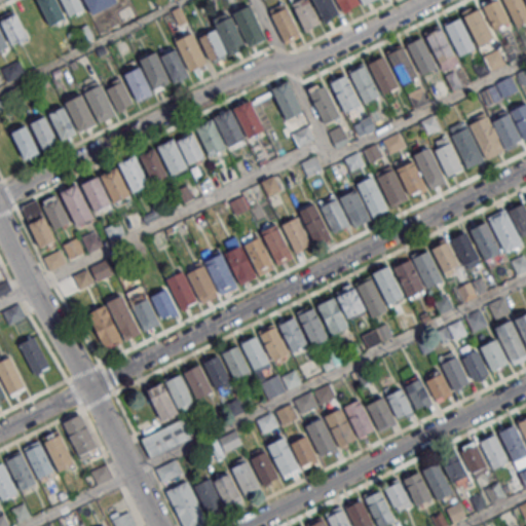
[(36,0),(48,25),(65,17),(55,0),(36,0)]
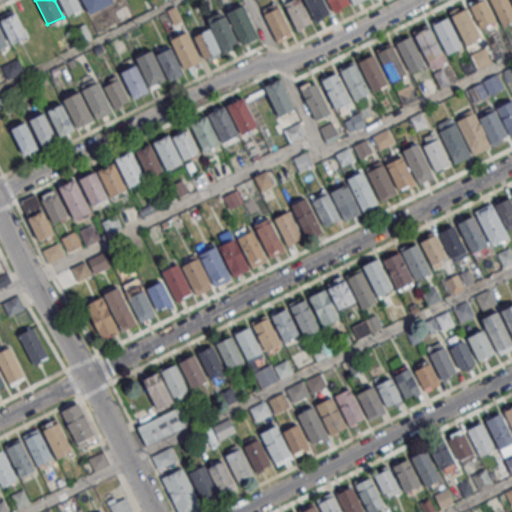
[(58,0),(66,14),(81,7),(77,0),(58,0)]
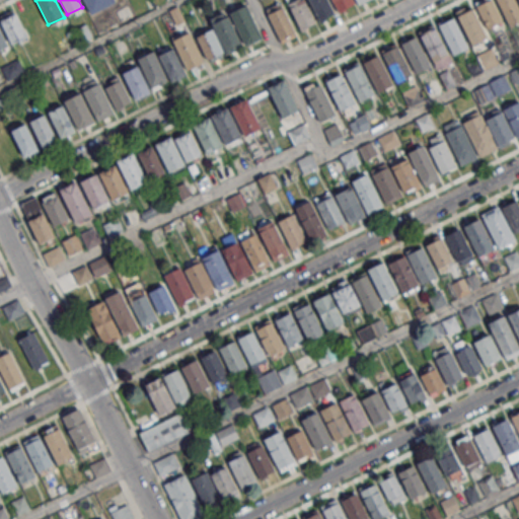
[(83,0),(88,9),(104,1),(103,0),(83,0)]
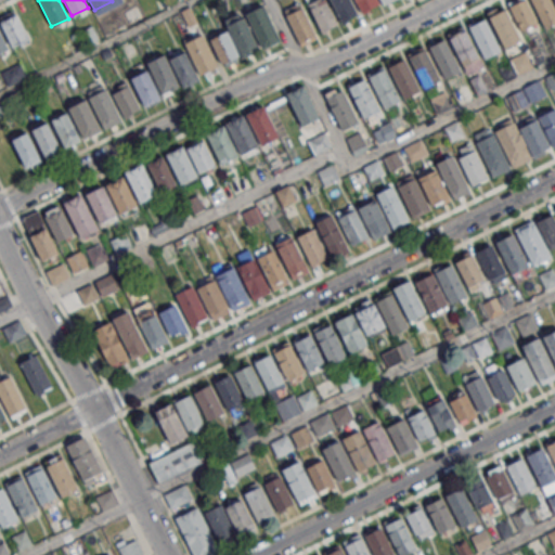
[(321,31),(337,23),(325,0),(315,0),(308,4),(321,31)]
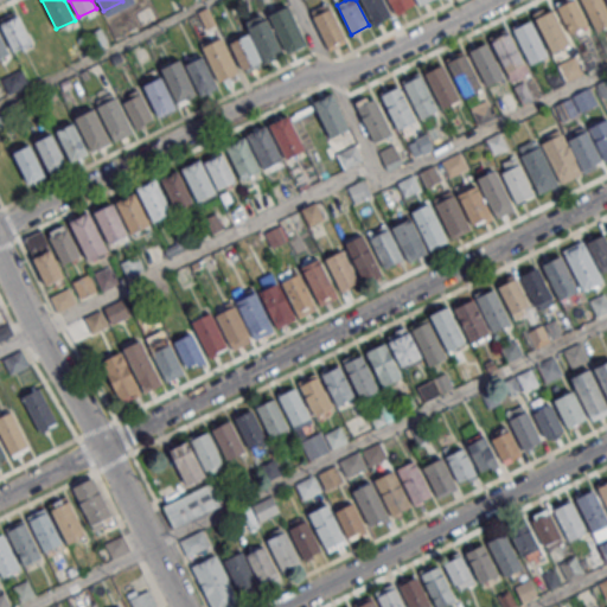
[(360,0),(372,23),(391,13),(384,0),(360,0)]
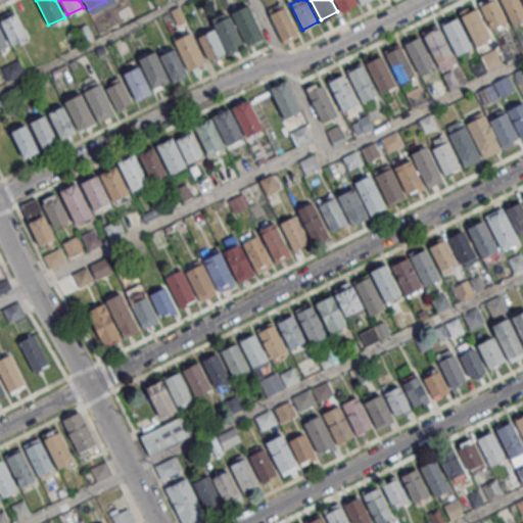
[(357,1),(355,0),(332,0),(338,11),(357,1)]
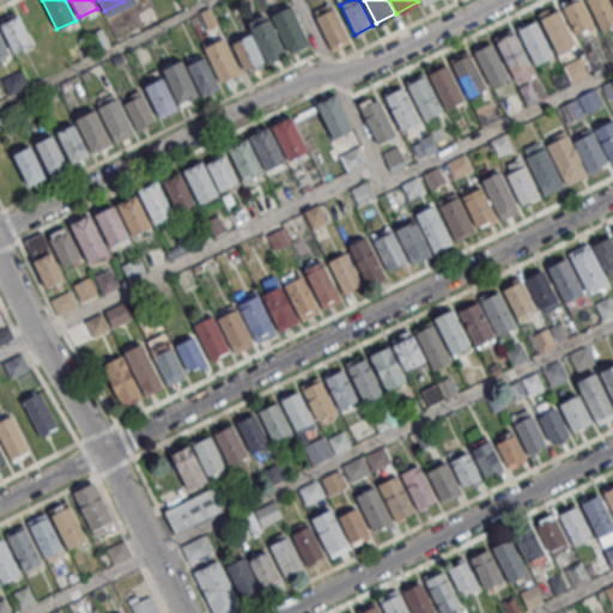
[(592,25),(580,0),(574,0),(562,6),(574,34),(592,25)]
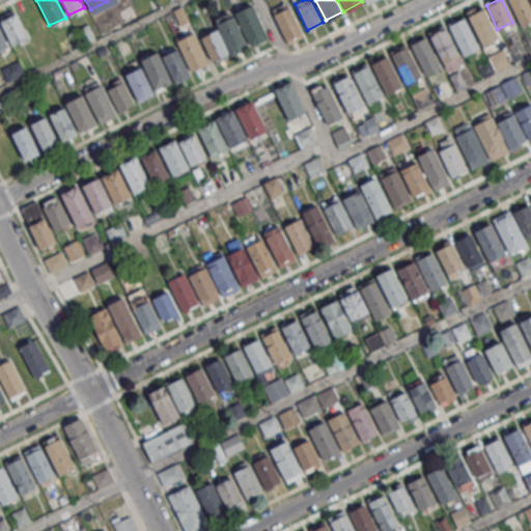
[(507,0),(521,26),(530,21),(530,8),(527,0),(507,0)]
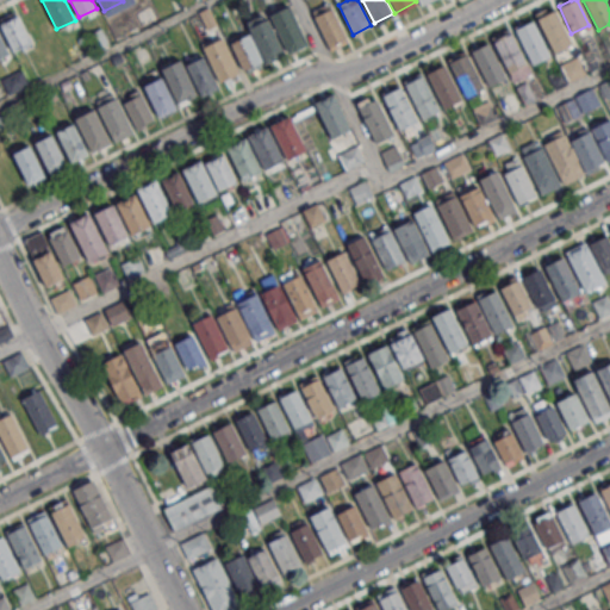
[(290,4),(269,13),(288,53),(309,42),(290,4)]
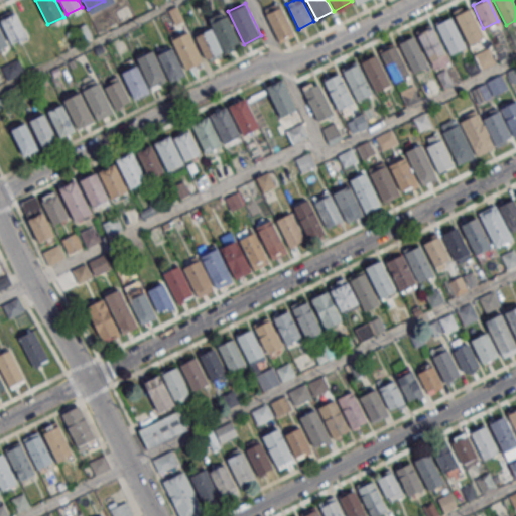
[(278,39),(292,32),(280,6),(266,14),(278,39)]
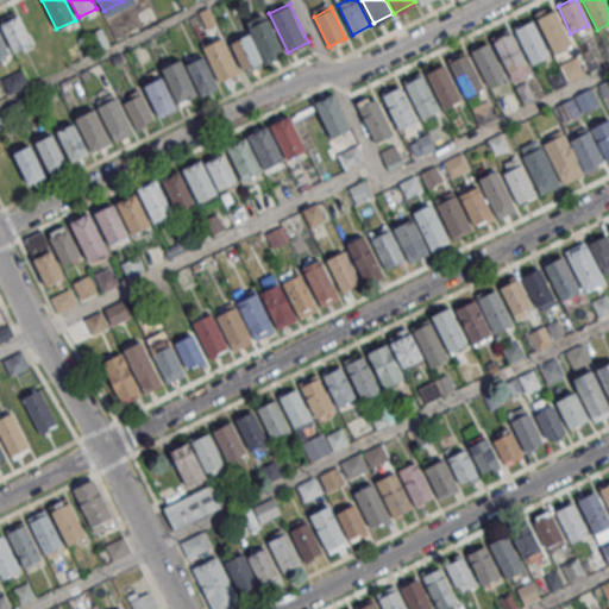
[(552,54),(572,44),(556,8),(535,18),(552,54)]
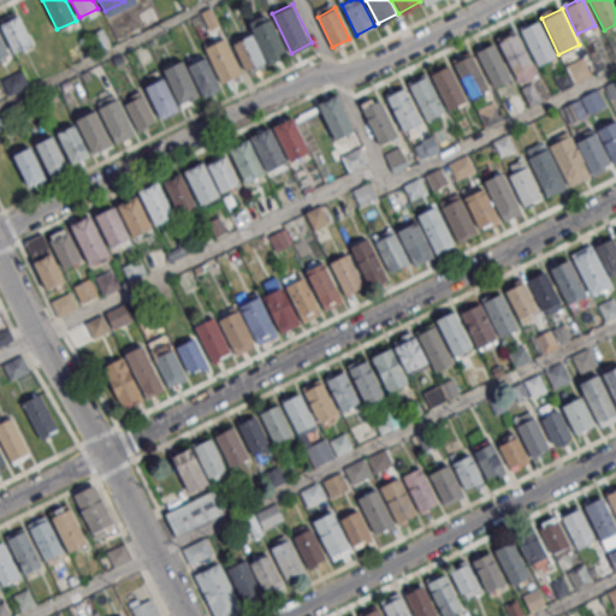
[(0,29),(12,53),(33,43),(18,15),(0,23),(0,29)]
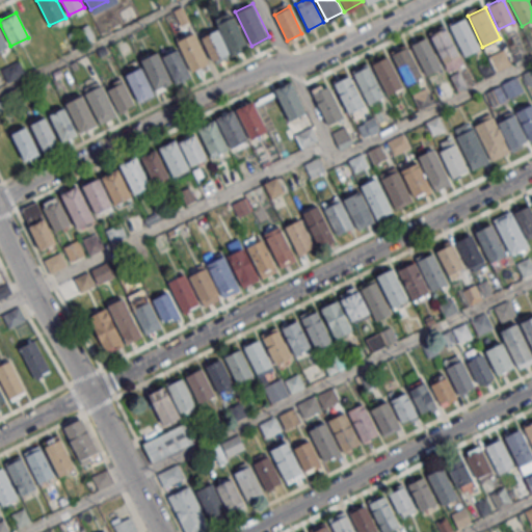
[(234,16),(218,24),(232,52),(247,45),(234,16)]
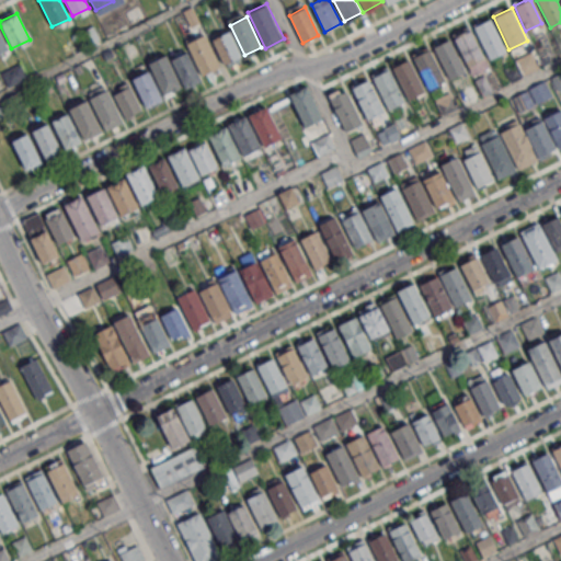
[(506,50),(491,18),(472,25),(489,58),(506,50)]
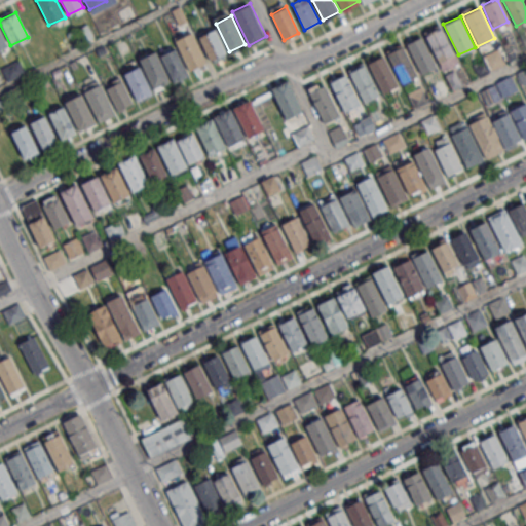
[(442,70),(458,63),(442,27),(425,35),(442,70)]
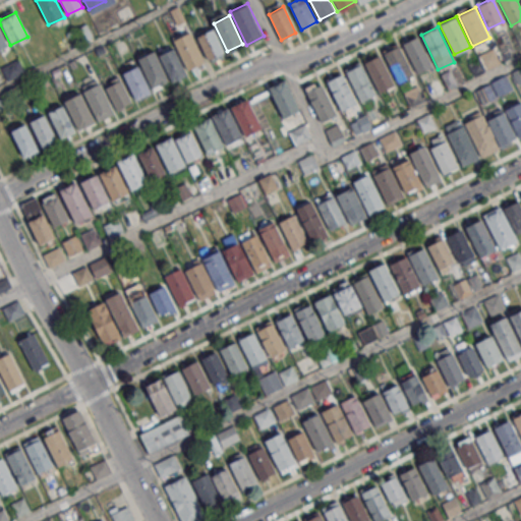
[(214,29),(195,37),(206,59),(224,50),(214,29)]
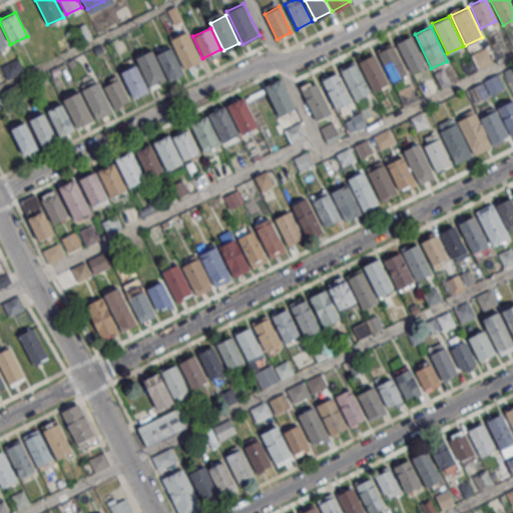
[(0,49),(8,46),(0,29),(0,49)]
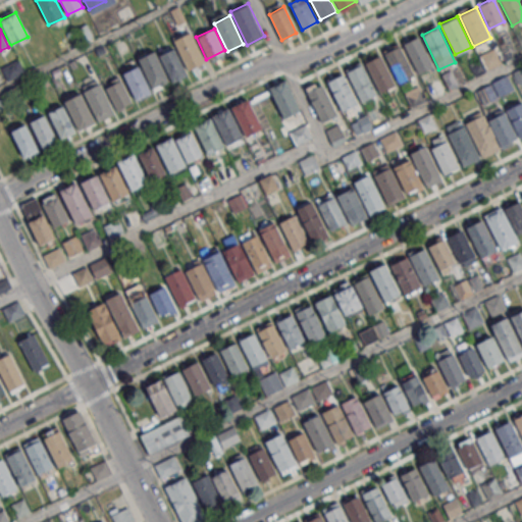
[(187,69),(204,61),(191,32),(173,40),(187,69)]
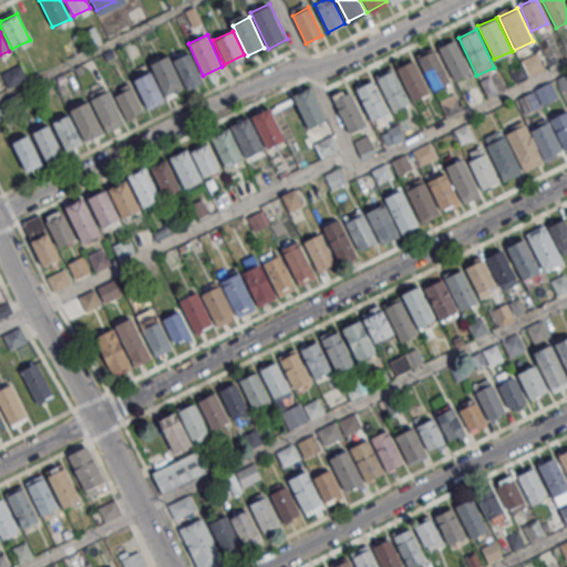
[(470,72),(453,39),(436,48),(452,80),(470,72)]
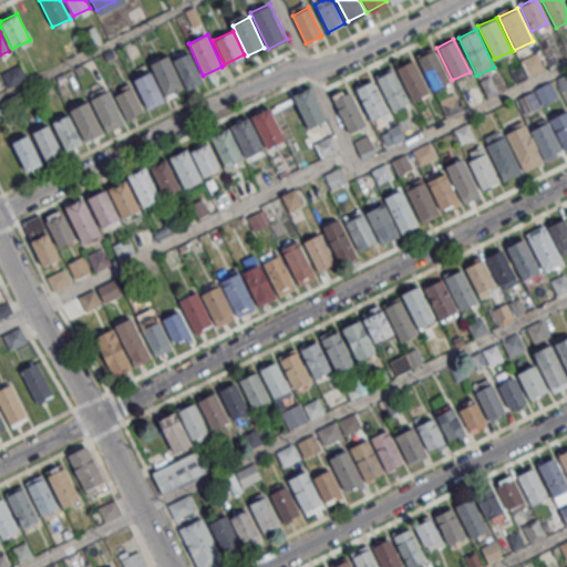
[(434,49),(416,58),(432,89),(450,80),(434,49)]
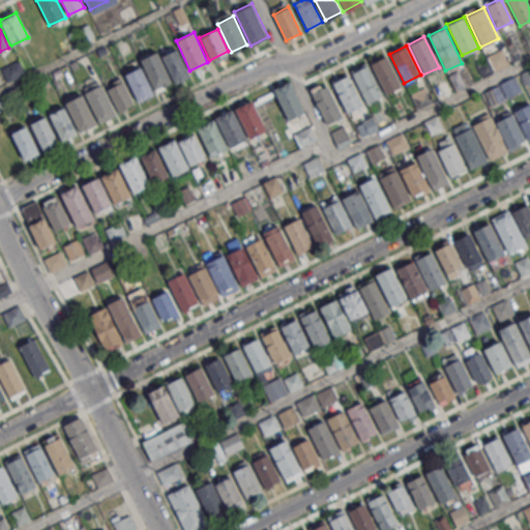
[(190,76),(178,50),(162,57),(174,83),(190,76)]
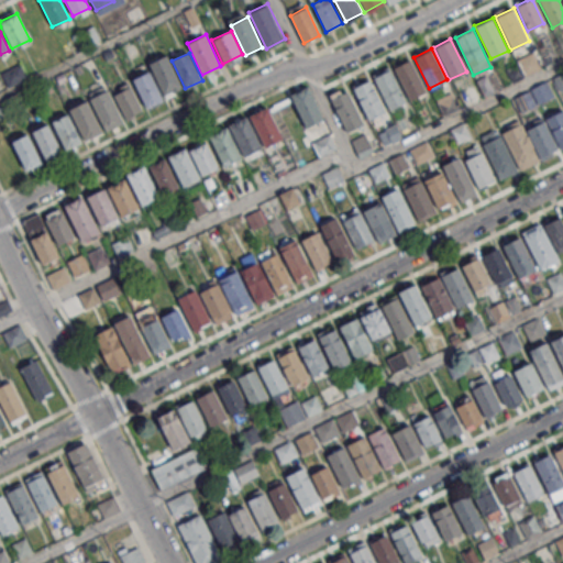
[(181,87),(166,54),(148,63),(164,96),(181,87)]
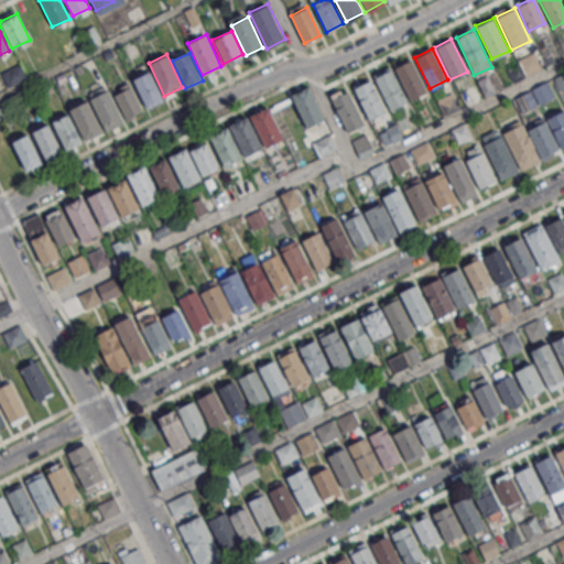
[(409,100),(427,91),(411,58),(393,67),(409,100)]
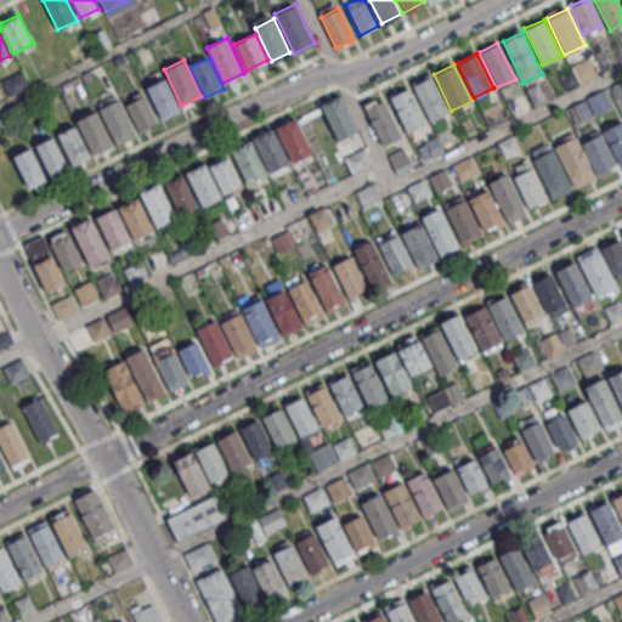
[(558,74),(566,90),(580,83),(572,68),(558,74)]
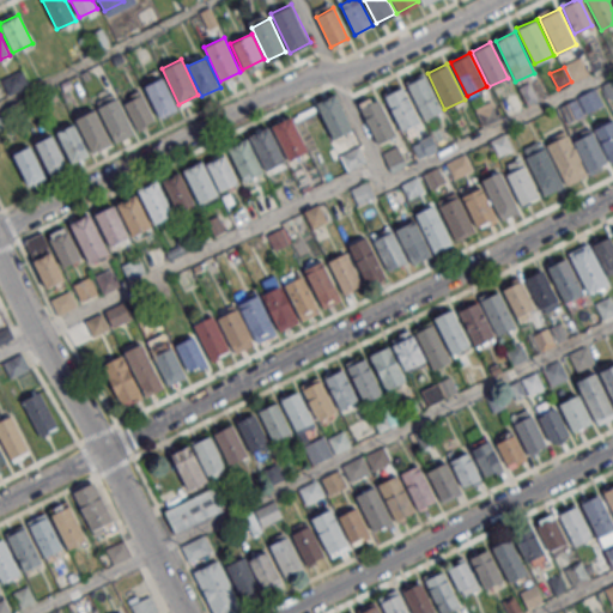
[(2,80),(10,95),(30,84),(23,70),(2,80)]
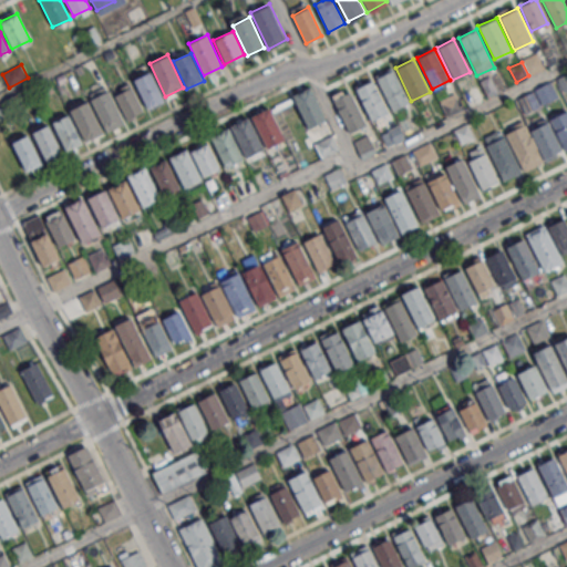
[(406,101),(391,70),(375,79),(391,110),(406,101)]
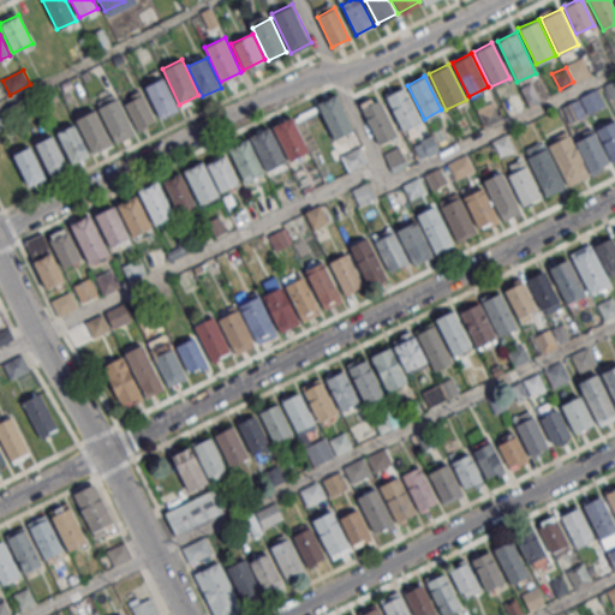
[(178,108),(163,77),(144,87),(159,118),(178,108)]
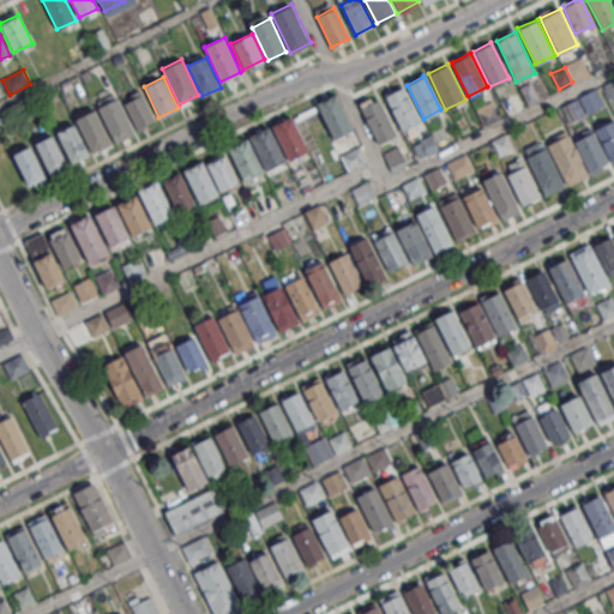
[(613,79),(602,84),(611,100),(613,97),(613,79)]
